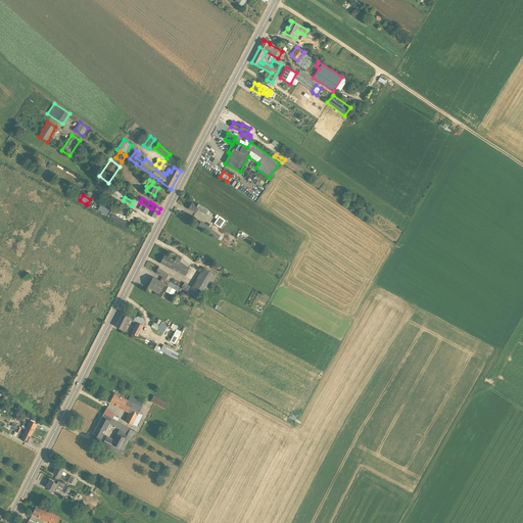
[(207,209),(204,207),(196,203),(195,204),(192,202),(188,208),(196,212),(198,207),(203,210),(202,212),(205,215),(207,209)]
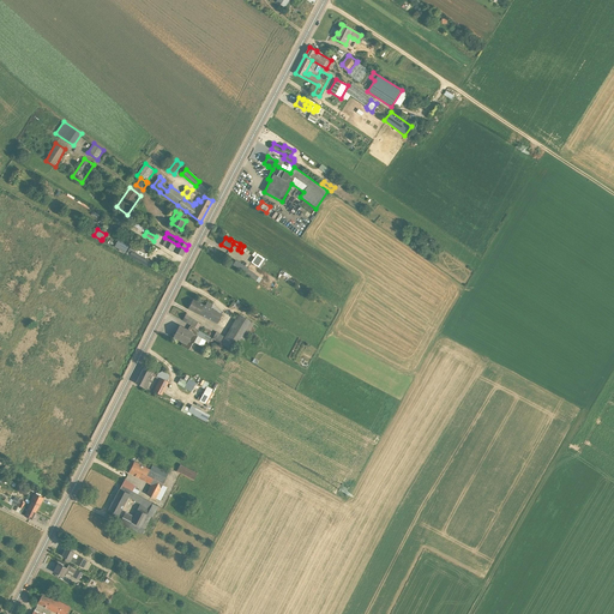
[(119,240),(115,247),(126,253),(130,246),(119,240)]
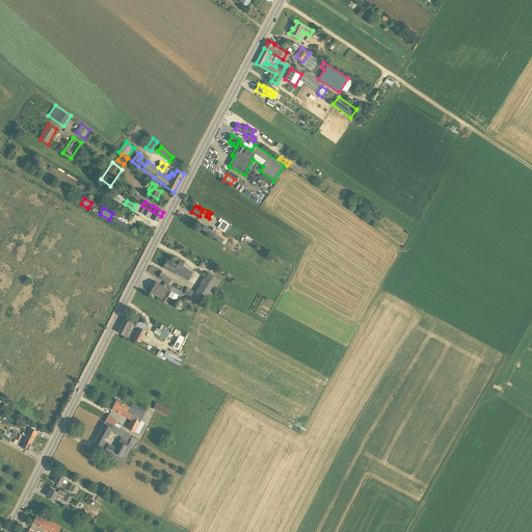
[(161,216),(154,212),(153,213),(143,208),(140,213),(158,222),(161,216)]
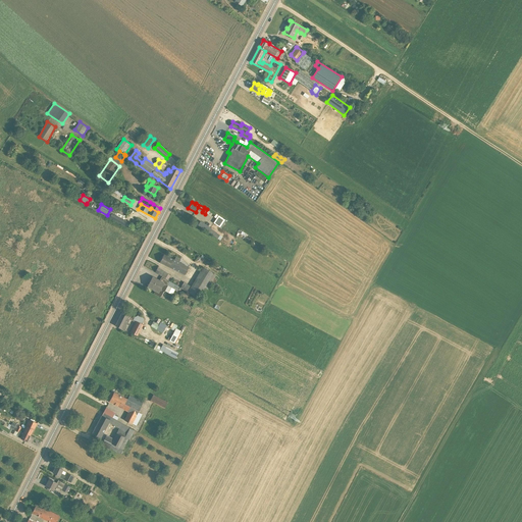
[(110,218),(125,227),(128,222),(116,216),(117,214),(111,211),(109,215),(111,216),(110,218)]
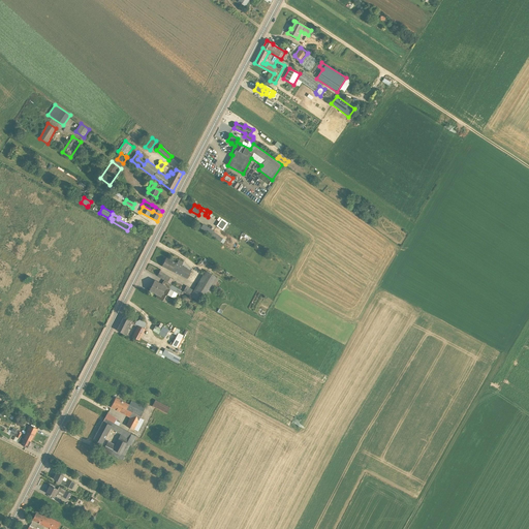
[(228,223),(221,219),(217,226),(223,230),(228,223)]
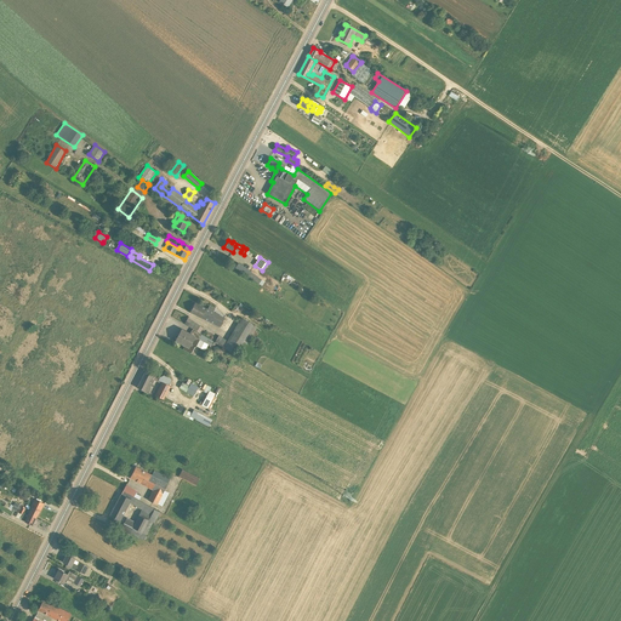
[(258,284),(262,279),(250,272),(248,277),(258,284)]
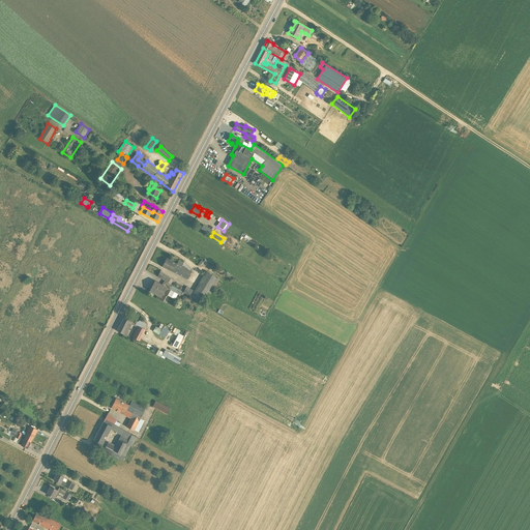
[(187,278),(192,271),(181,267),(183,264),(178,261),(177,264),(167,259),(163,266),(187,278)]
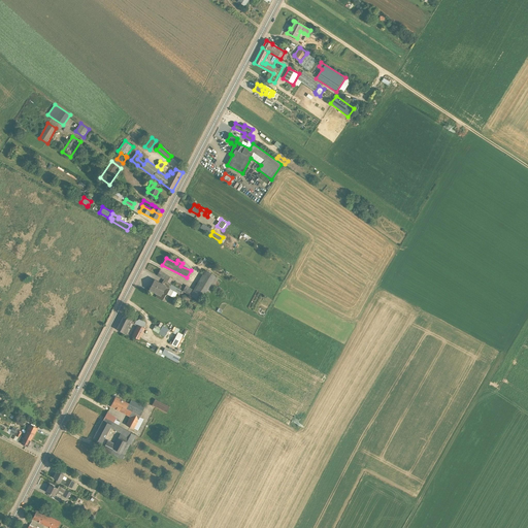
[(164,279),(167,282),(170,277),(159,270),(157,275),(164,279)]
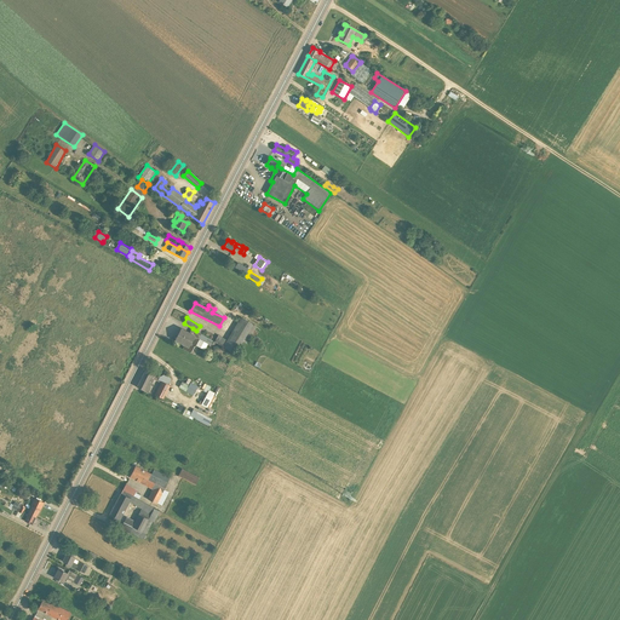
[(218,336),(214,342),(234,355),(242,342),(246,344),(256,327),(241,317),(227,340),(218,336)]
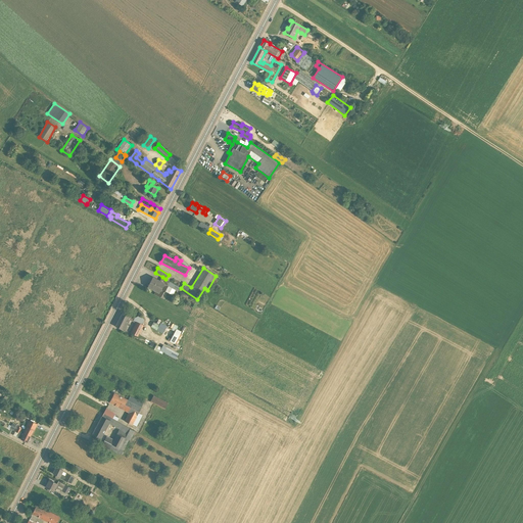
[(171,283),(165,279),(162,277),(160,281),(153,278),(148,287),(157,292),(155,295),(162,298),(171,283)]
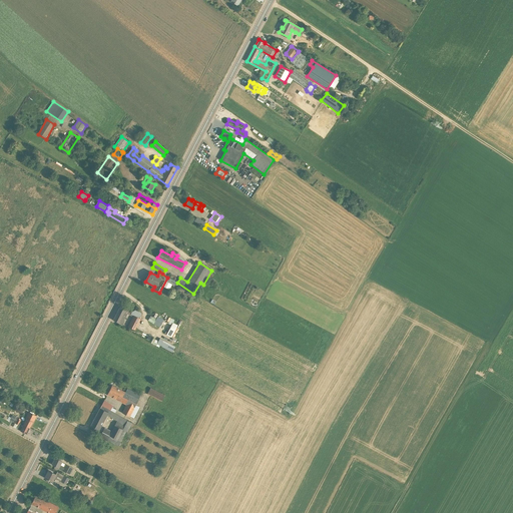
[(131,321),(138,324),(140,319),(139,319),(141,314),(135,311),(132,313),(126,310),(120,306),(117,313),(125,317),(127,314),(133,318),(131,321)]
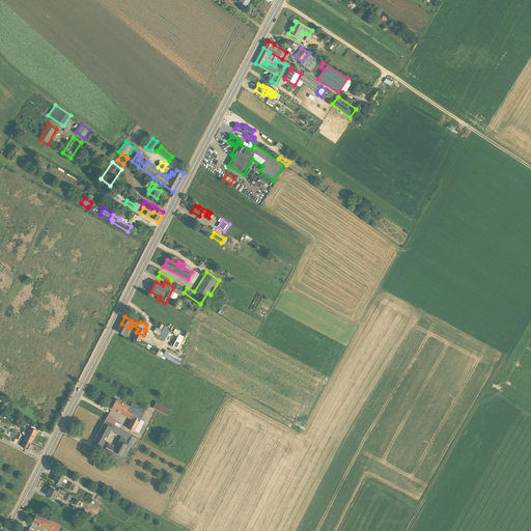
[(128,331),(130,328),(121,324),(117,332),(123,335),(124,334),(127,335),(129,332),(128,331)]
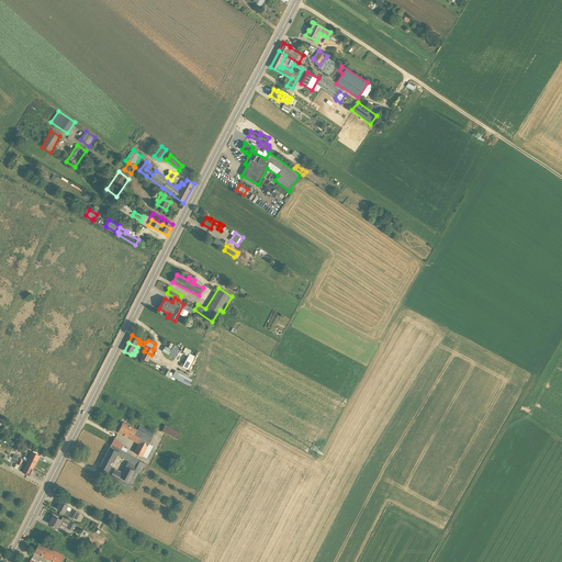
[(165,346),(161,351),(168,355),(171,350),(170,349),(172,345),(170,344),(168,348),(165,346)]
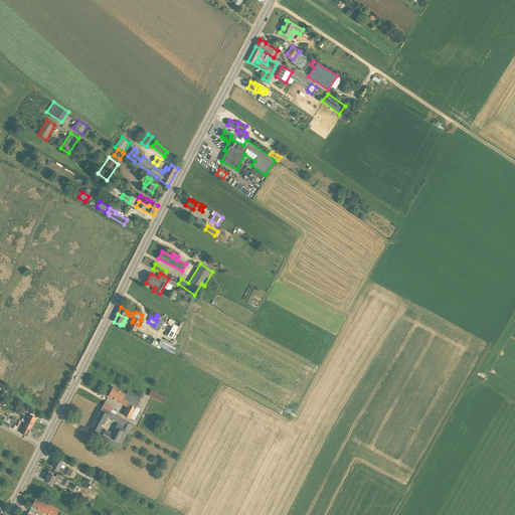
[(157,321),(154,325),(160,329),(165,321),(159,318),(157,321)]
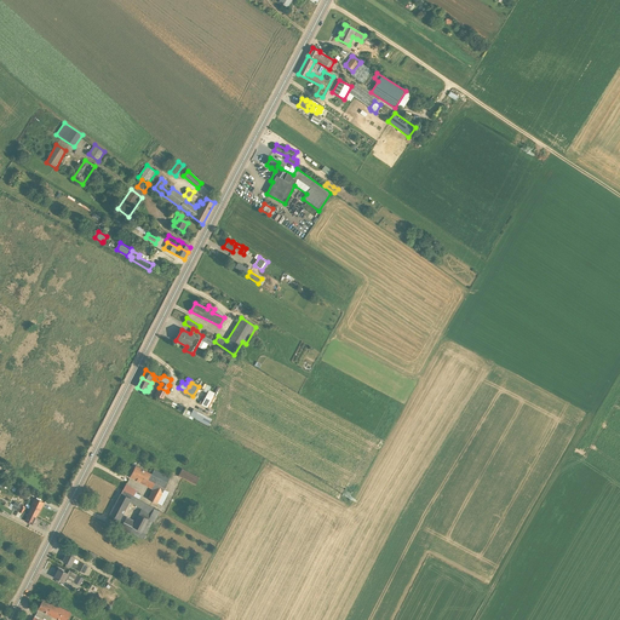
[(167,391),(159,388),(155,395),(162,399),(167,391)]
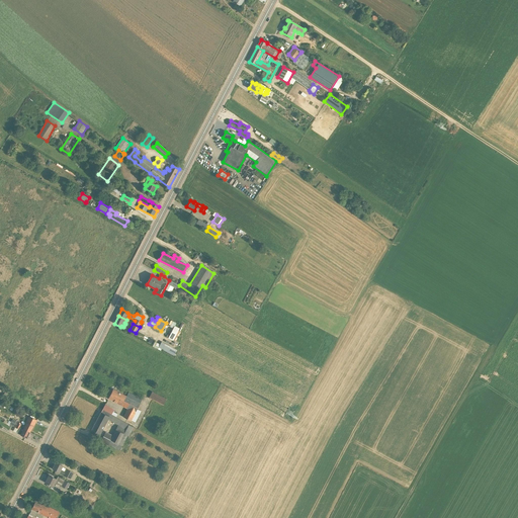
[(179,329),(174,326),(171,332),(176,335),(178,331),(179,329)]
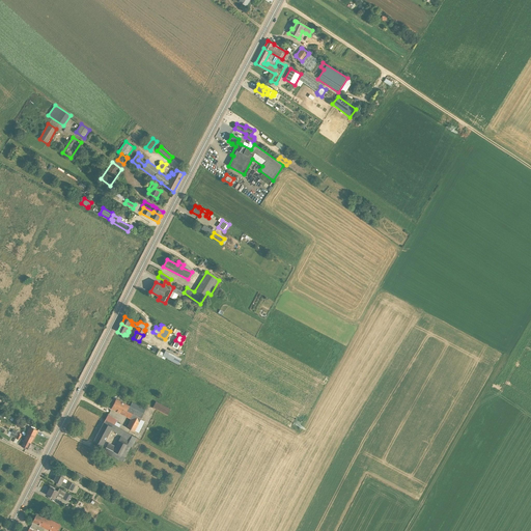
[(165,358),(177,364),(180,358),(164,350),(163,353),(158,350),(156,355),(164,359),(165,358)]
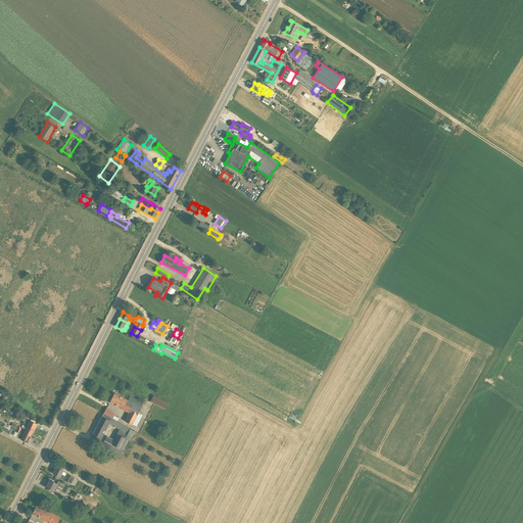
[(0,393),(0,399),(6,402),(8,398),(0,393)]
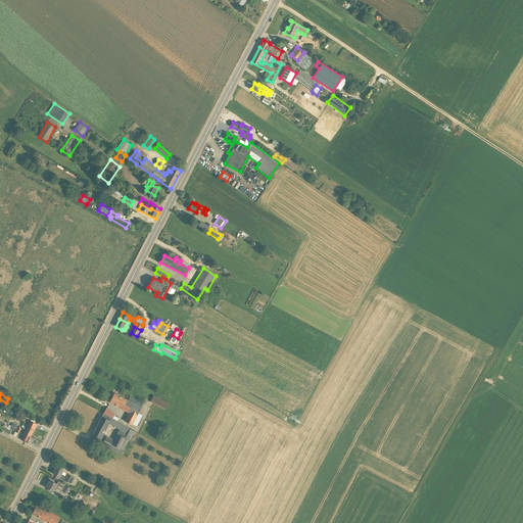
[(132,425),(136,427),(142,415),(138,413),(141,408),(143,403),(130,396),(128,400),(114,393),(109,402),(129,413),(125,421),(132,425)]
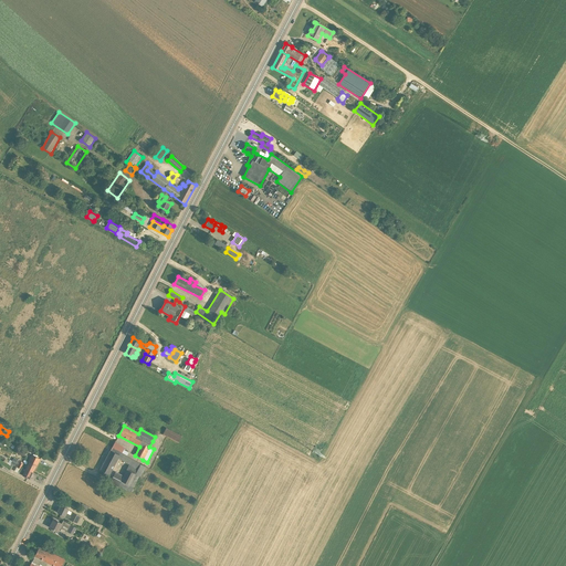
[(165,427),(161,433),(178,442),(181,436),(165,427)]
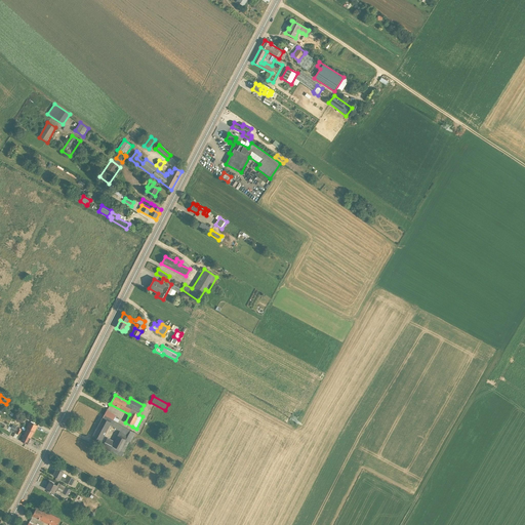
[(113,420),(104,415),(92,437),(101,441),(109,425),(119,431),(127,436),(125,440),(117,436),(114,442),(107,438),(103,446),(104,447),(103,448),(121,457),(129,442),(130,443),(135,434),(130,431),(113,420)]
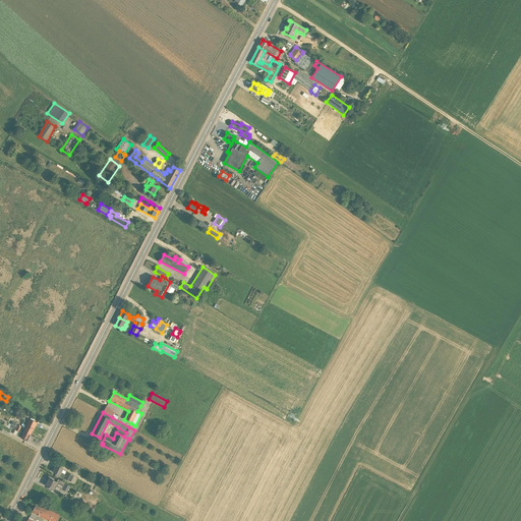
[(26,425),(33,429),(34,429),(37,422),(30,419),(26,425)]
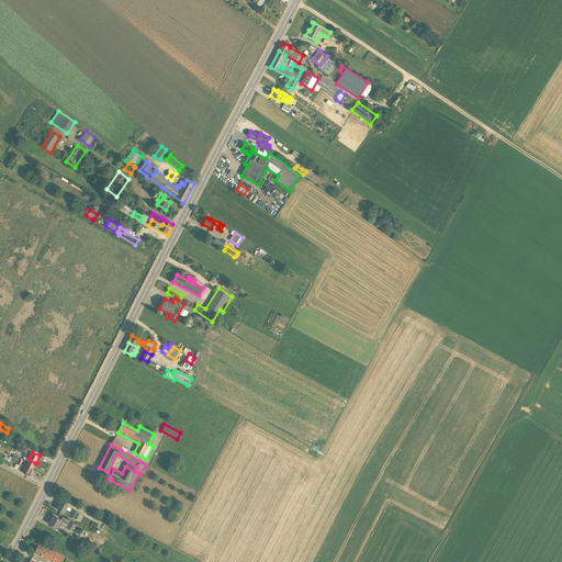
[(17,456),(13,462),(20,465),(19,470),(29,475),(33,469),(18,461),(20,458),(17,456)]
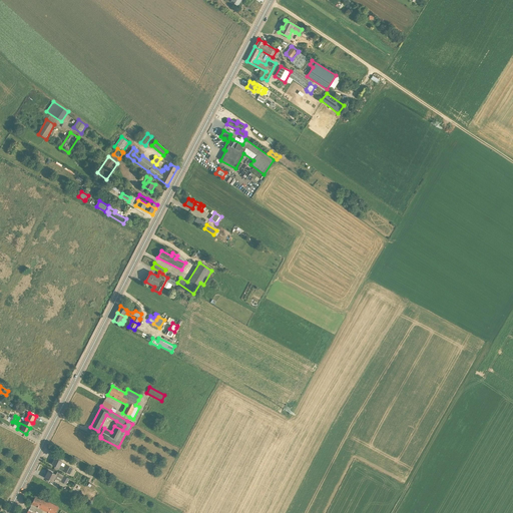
[(16,421),(30,428),(32,423),(26,419),(25,422),(21,421),(20,420),(20,419),(18,418),(16,421)]
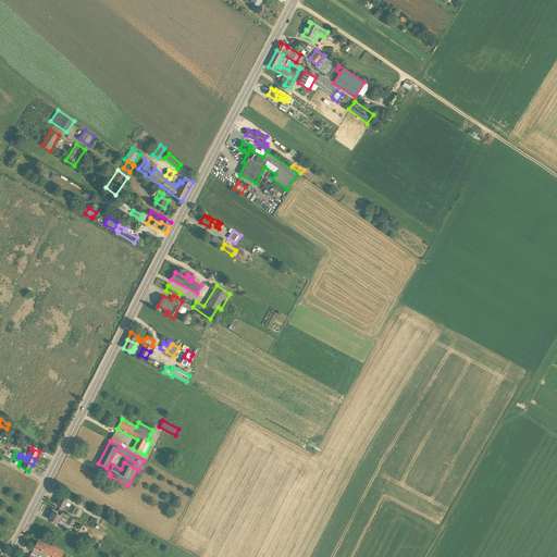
[(75,515),(78,508),(66,502),(67,500),(60,497),(60,498),(59,498),(58,499),(58,500),(57,505),(60,506),(60,507),(75,515)]
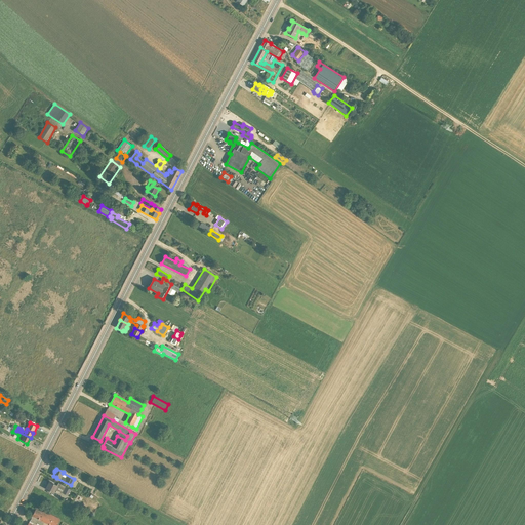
[(55,489),(63,493),(66,487),(58,483),(56,486),(49,482),(46,489),(53,493),(55,489)]
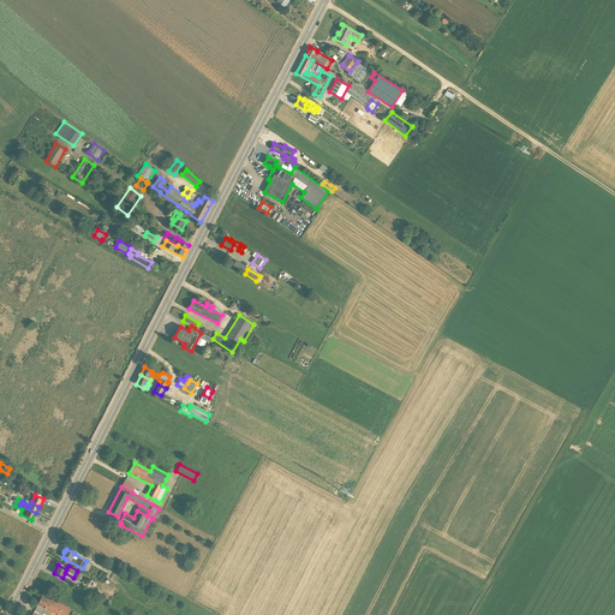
[(49,601),(42,596),(37,604),(58,614),(67,614),(71,608),(51,598),(49,601)]
